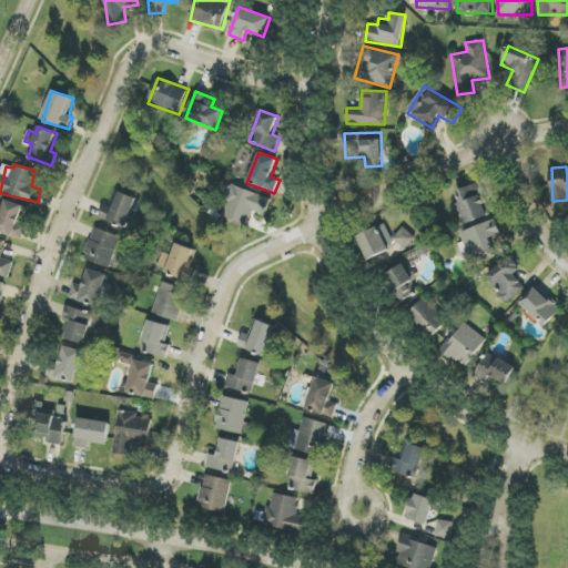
[(456,191),(460,203),(457,204),(464,224),(490,216),(479,183),(456,191)]
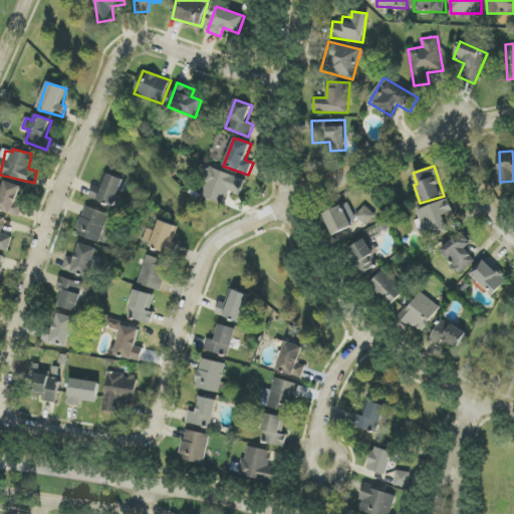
[(245,180),(210,169),(201,197),(225,204),(228,192),(240,195),(245,180)]
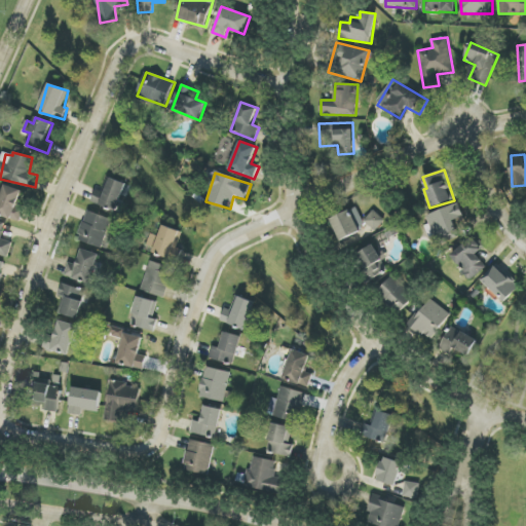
[(126,182),(106,178),(103,191),(96,190),(92,203),(119,210),(126,182)]
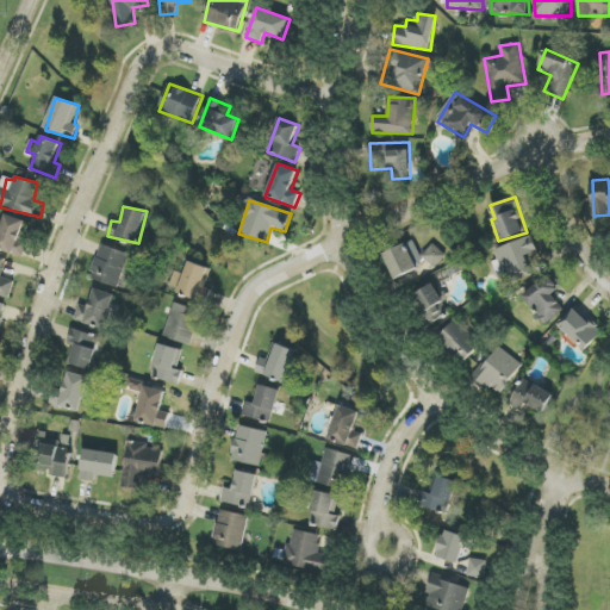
[(22,241),(25,219),(4,215),(0,230),(0,250),(25,256),(27,242),(22,241)]
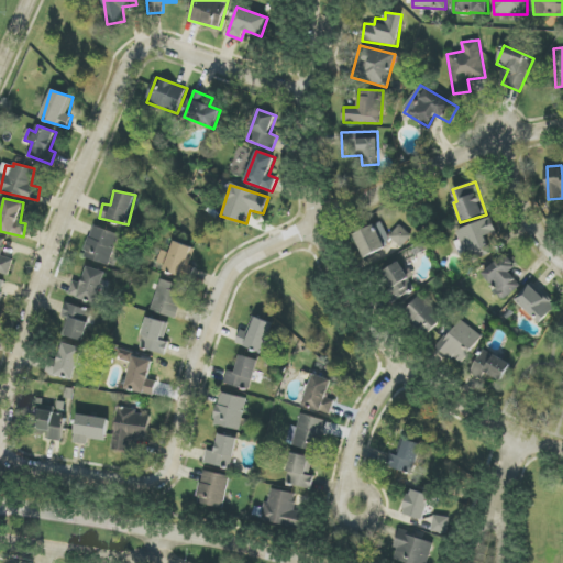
[(461,243),(463,242),(468,262),(492,255),(486,235),(496,233),(492,219),(456,230),(461,243)]
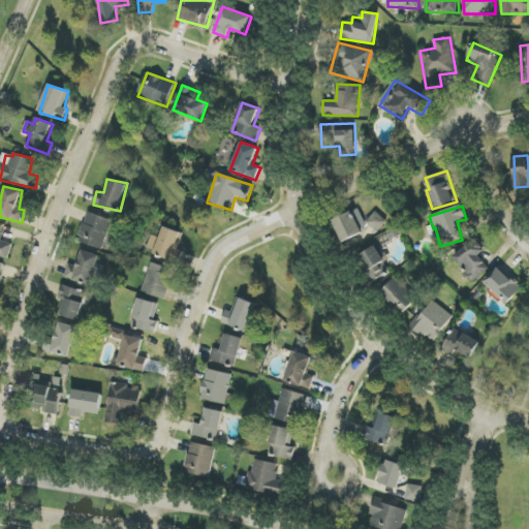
[(368,228),(359,209),(333,221),(342,242),(368,228)]
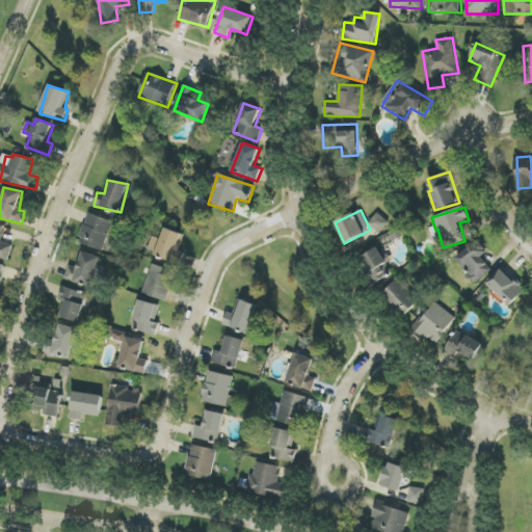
[(78,242),(103,251),(113,222),(89,213),(78,242)]
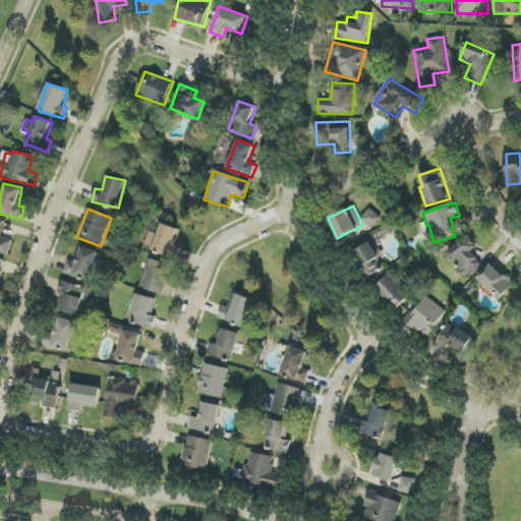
[(371,229),(382,219),(370,209),(360,219),(371,229)]
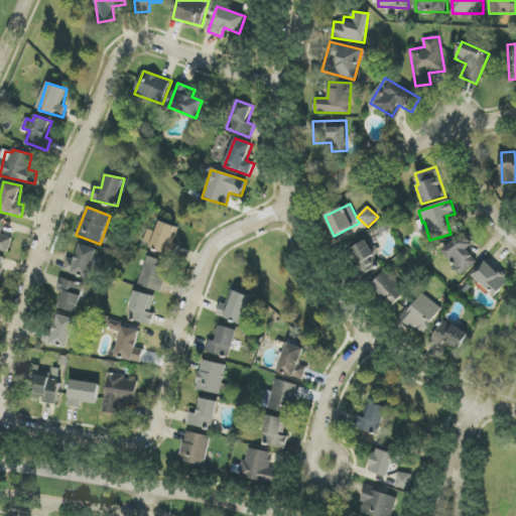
[(0,249),(8,252),(12,238),(1,235),(5,219),(0,217),(0,249)]
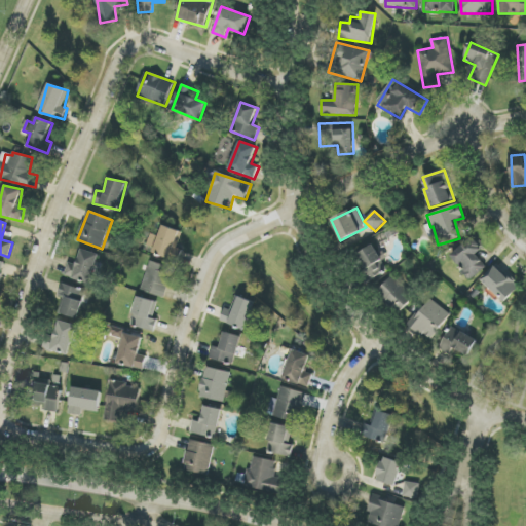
[(172,258),(182,232),(163,225),(159,237),(151,234),(146,249),(172,258)]
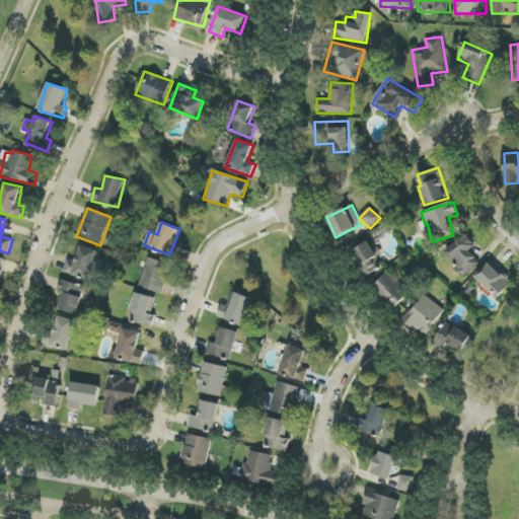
[(465,277),(480,264),(469,251),(477,245),(466,233),(444,253),(465,277)]
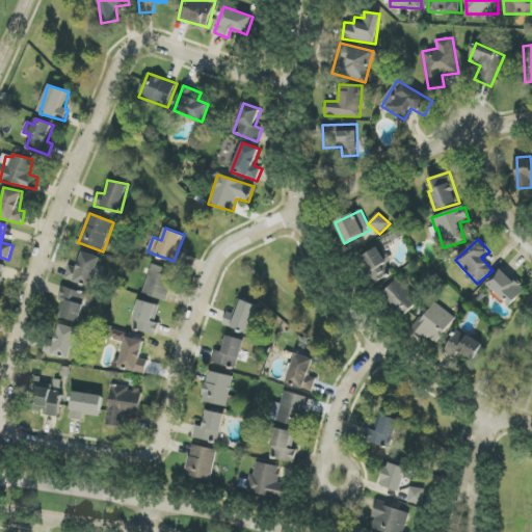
[(392,273),(387,264),(390,262),(379,246),(360,259),(374,284),(392,273)]
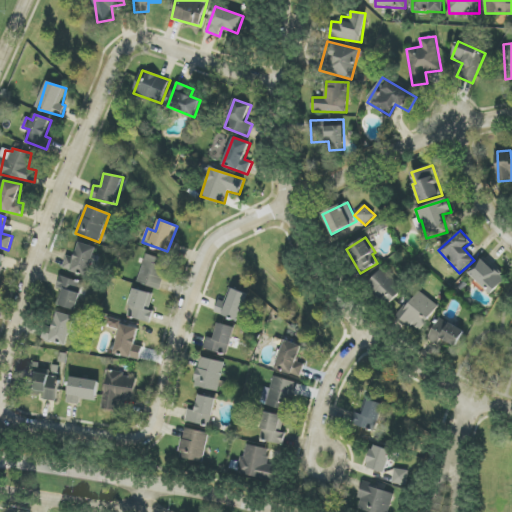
[(76,257),(66,255),(63,270),(90,276),(96,246),(78,243),(76,257)]
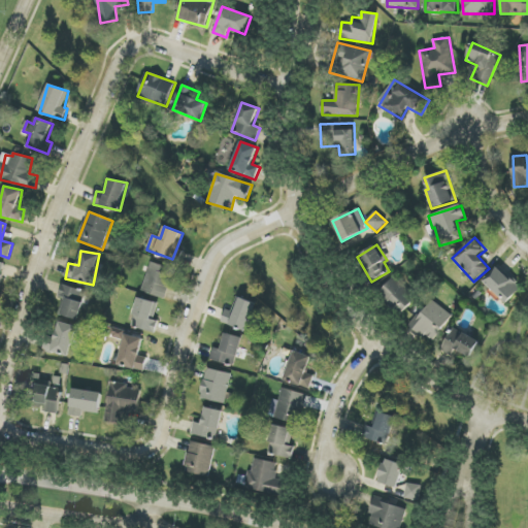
[(165,299),(174,270),(152,263),(142,291),(165,299)]
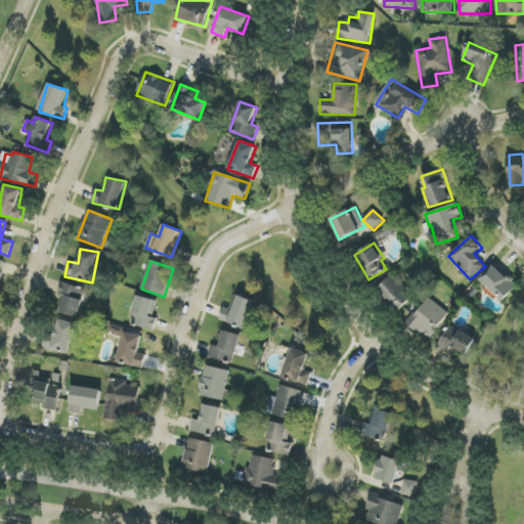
[(517,287),(494,265),(480,279),(503,302),(517,287)]
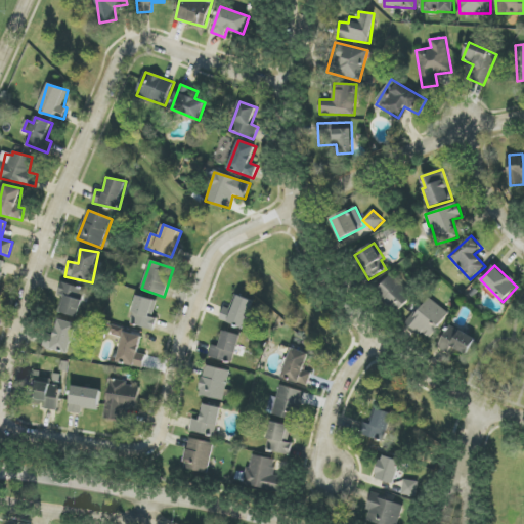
[(399,311),(413,296),(391,275),(377,291),(399,311)]
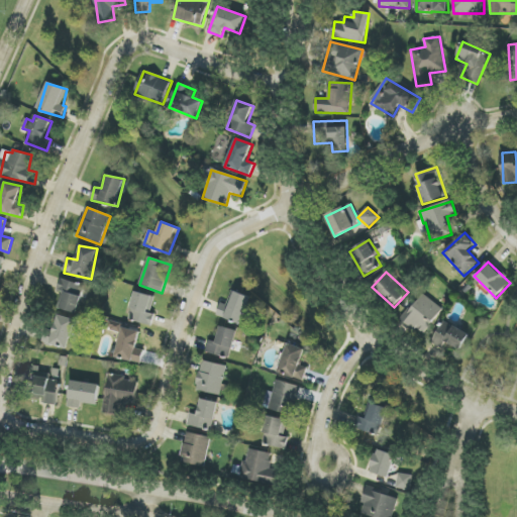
[(85,285),(61,280),(59,291),(63,292),(59,309),(79,313),(85,285)]
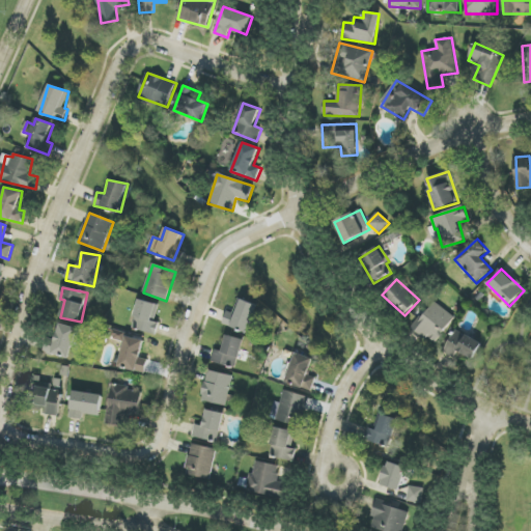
[(160,323),(155,322),(159,304),(139,300),(133,330),(158,335),(160,323)]
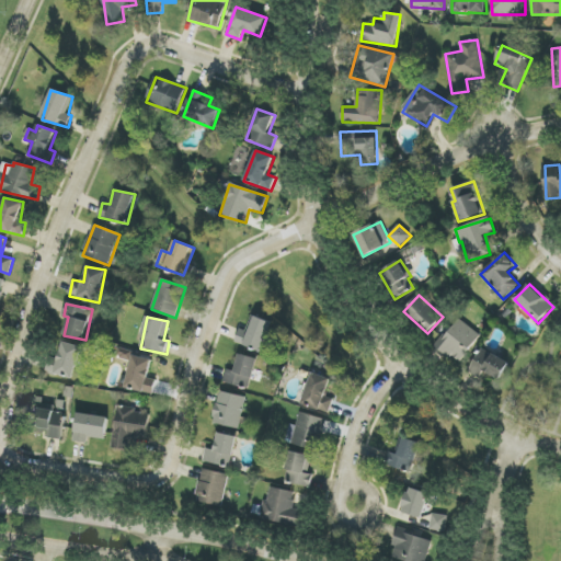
[(239,329),(236,344),(264,351),(272,321),(251,317),(248,331),(239,329)]
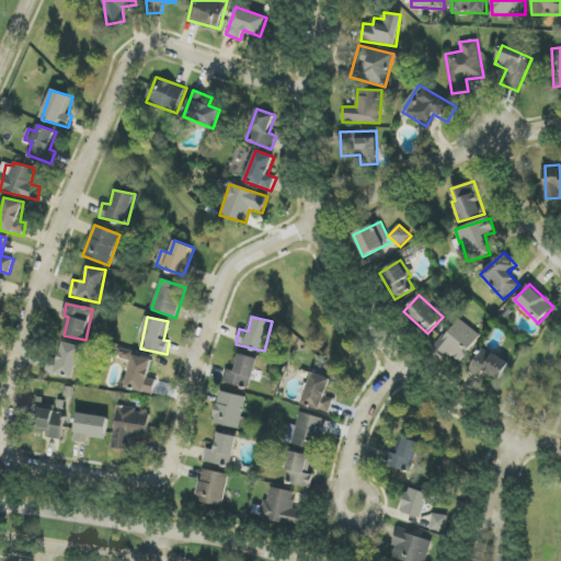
[(459,364),(481,335),(459,318),(436,346),(459,364)]
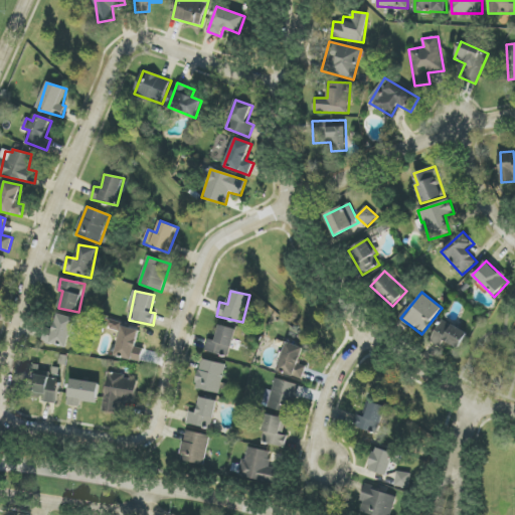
[(69,347),(74,318),(55,314),(52,329),(45,328),(43,342),(69,347)]
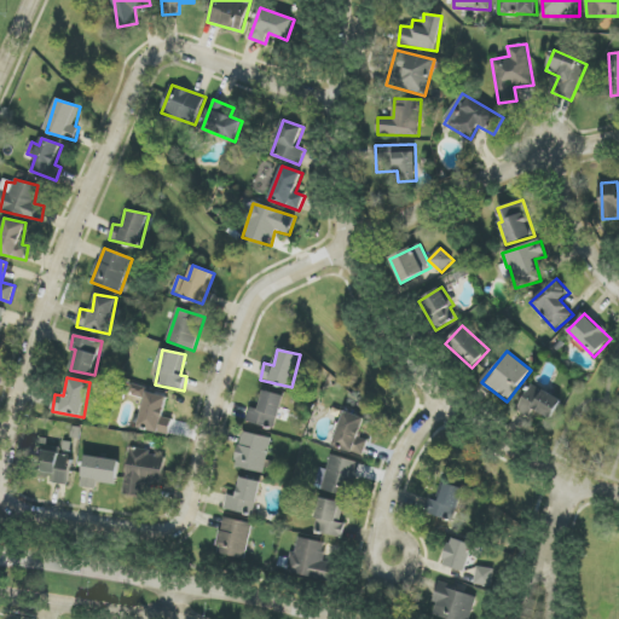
[(533,410),(551,420),(562,400),(532,385),(518,411),(530,417),(533,410)]
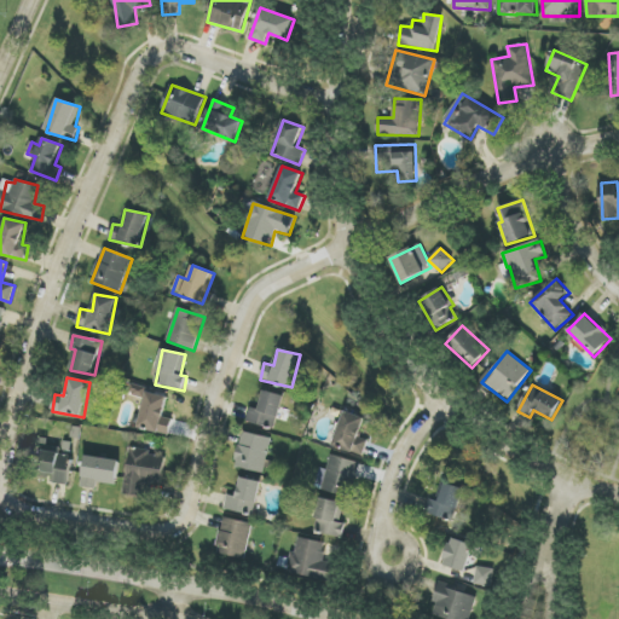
[(277,429),(284,395),(264,392),(260,410),(250,408),(247,423),(277,429)]
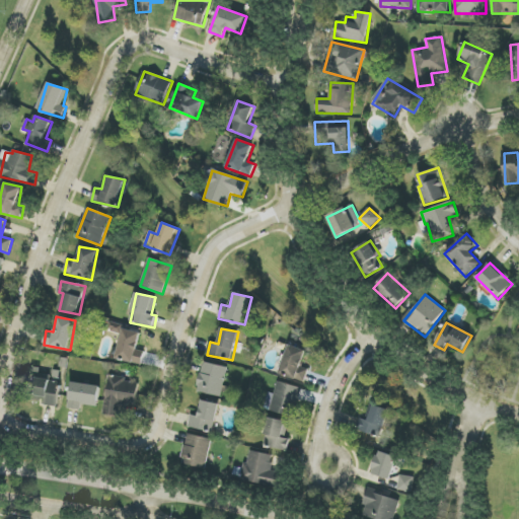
[(143,365),(145,352),(138,350),(141,332),(123,329),(117,360),(143,365)]
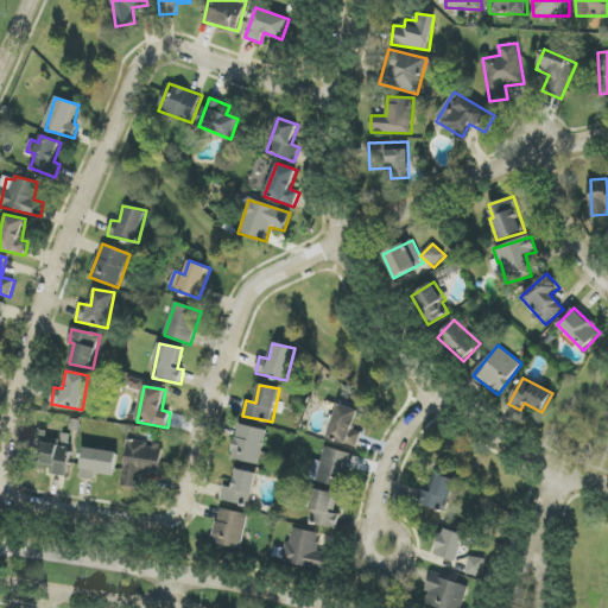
[(356,448),(362,432),(353,430),(360,411),(339,405),(328,438),(356,448)]
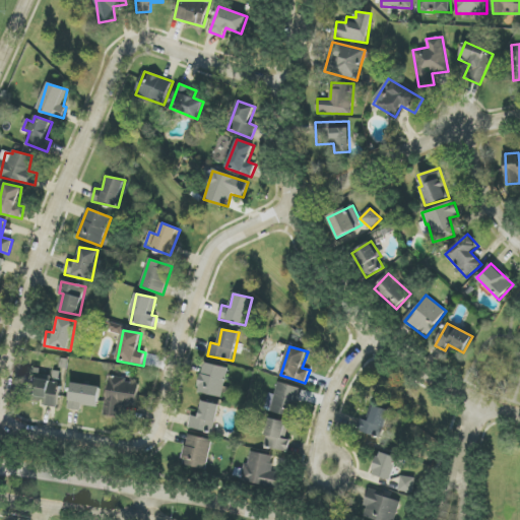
[(229,369),(204,363),(197,392),(221,398),(229,369)]
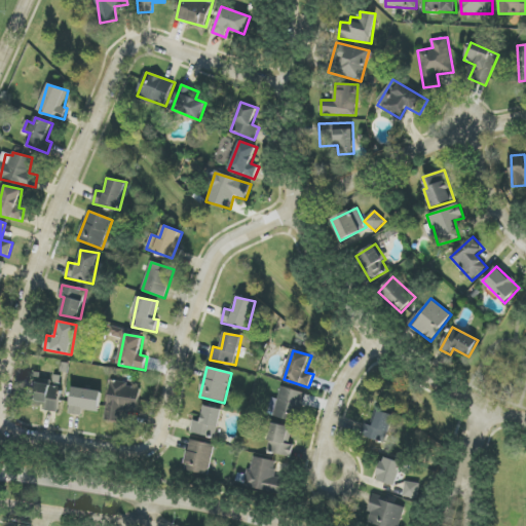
[(121,421),(122,410),(139,411),(140,388),(128,387),(128,382),(109,381),(107,420),(121,421)]
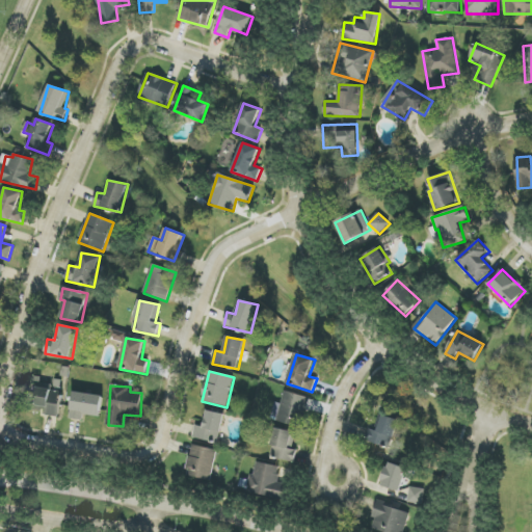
[(309,397),(285,392),(282,404),(275,403),(271,421),(303,427),(309,397)]
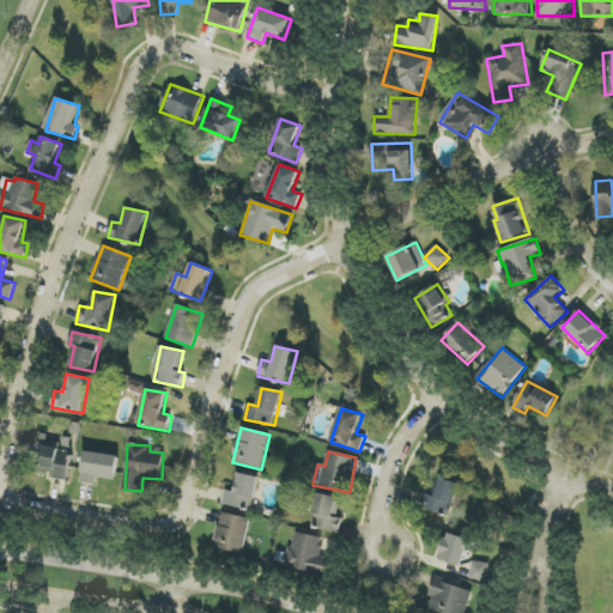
[(117,480),(119,455),(84,453),(82,483),(96,484),(97,479),(117,480)]
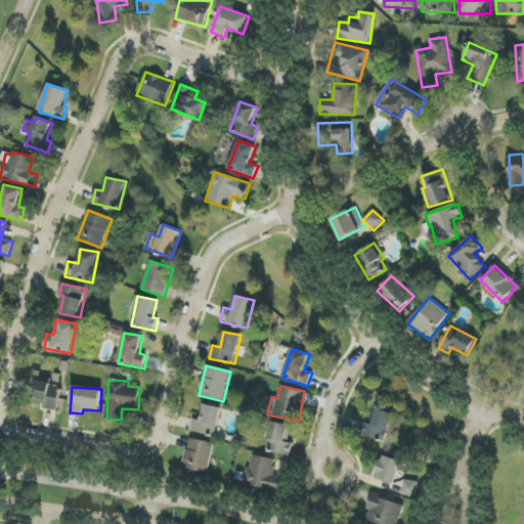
[(190,432),(217,436),(221,407),(204,404),(202,421),(192,420),(190,432)]
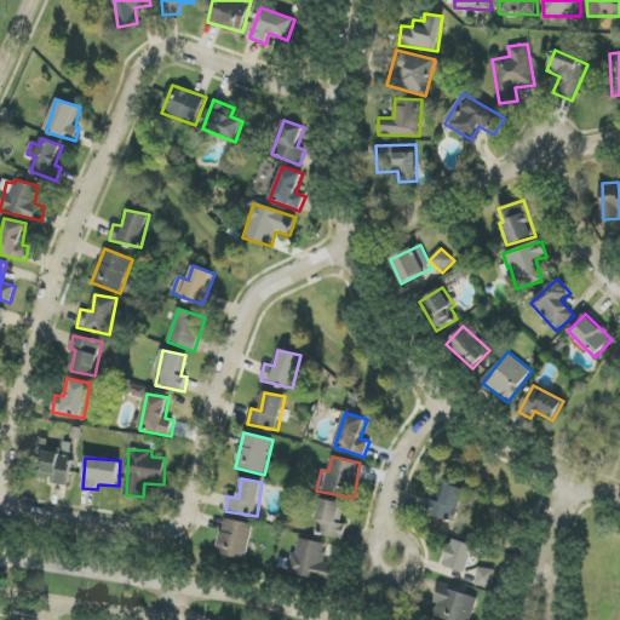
[(440,503),(430,500),(426,515),(457,522),(465,489),(445,483),(440,503)]
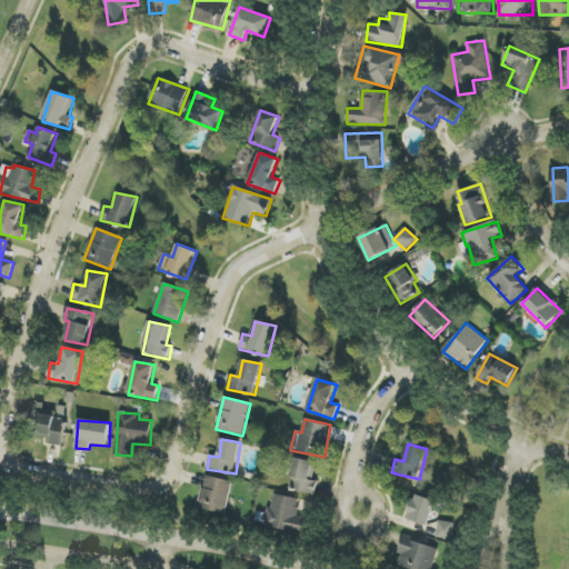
[(317,481),(310,480),(313,461),(293,459),(289,490),(316,493),(317,481)]
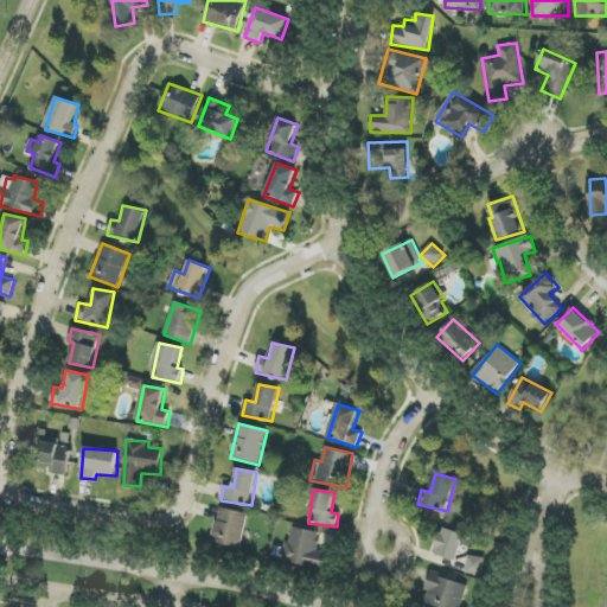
[(248,513),(219,508),(212,542),(241,549),(248,513)]
